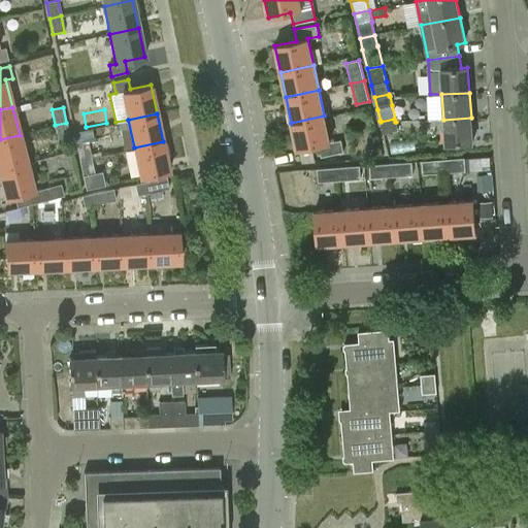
[(330,142),(324,116),(291,123),(297,149),(318,144),(321,157),(343,152),(340,139),(330,142)]
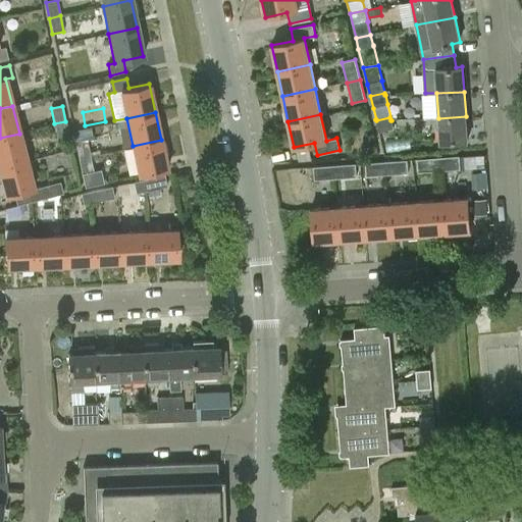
[(467,141),(466,116),(438,118),(439,143),(467,141)]
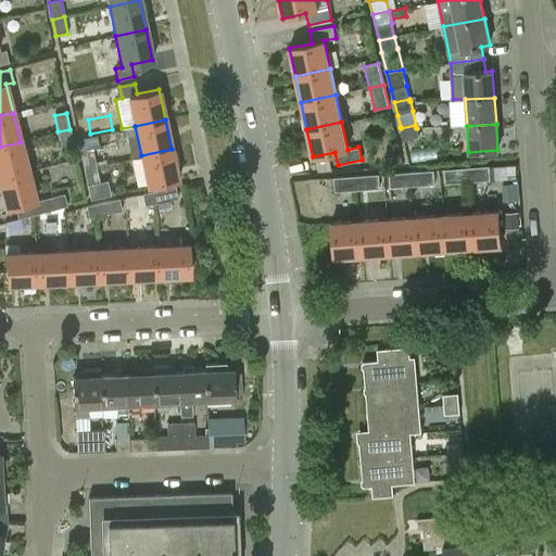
[(415,125),(401,128),(404,143),(420,141),(417,128),(416,128),(415,125)]
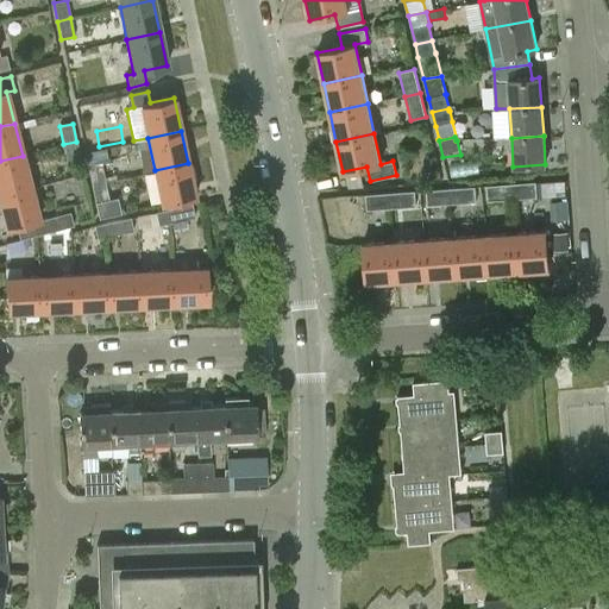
[(63,144),(67,163),(80,159),(76,142),(63,144)]
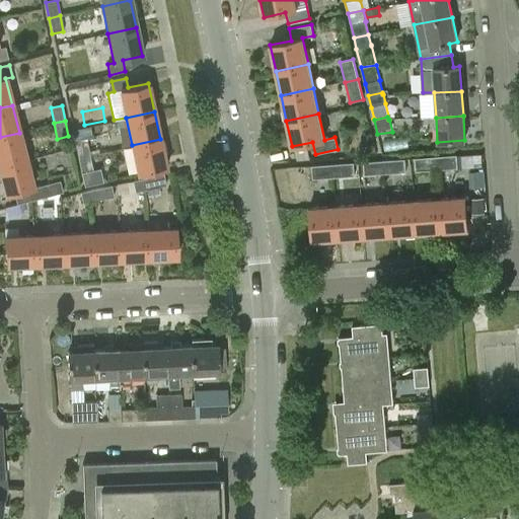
[(0,137),(0,166),(26,160),(19,133),(0,137)]
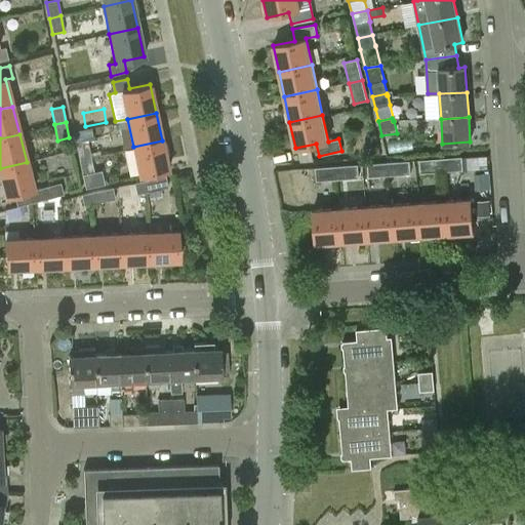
[(167,169),(162,140),(133,147),(138,175),(167,169)]
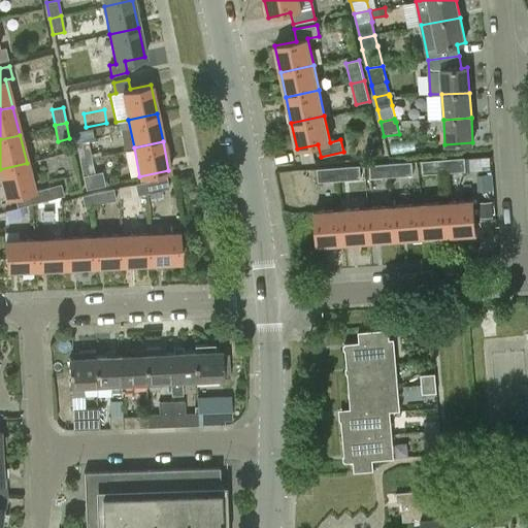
[(91,158),(88,142),(76,145),(79,161),(91,158)]
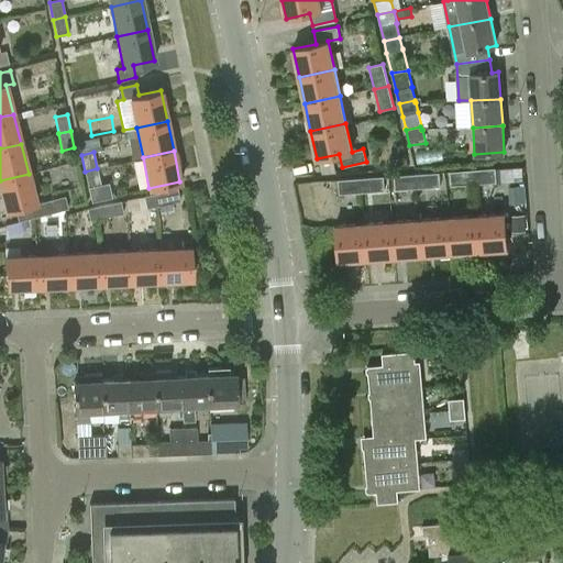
[(85,172),(88,188),(100,186),(97,168),(85,172)]
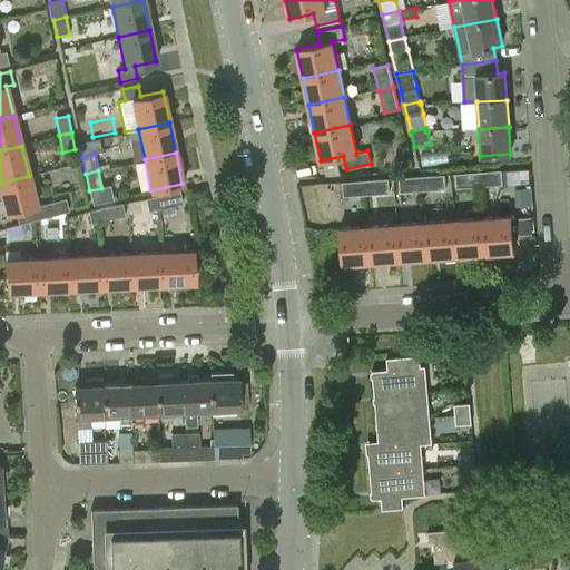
[(501,170),(478,173),(479,187),(502,185),(501,170)]
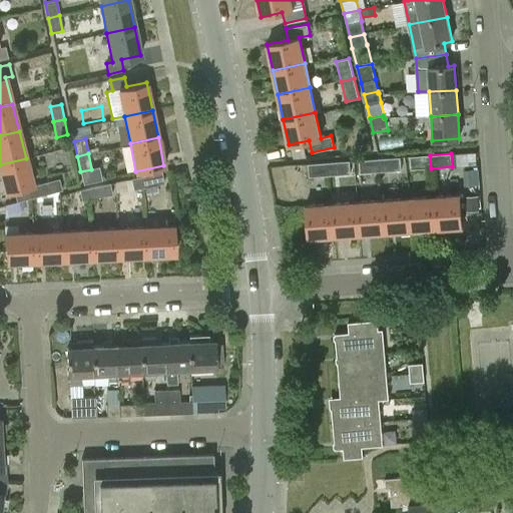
[(411,169),(431,168),(430,155),(410,156),(411,169)]
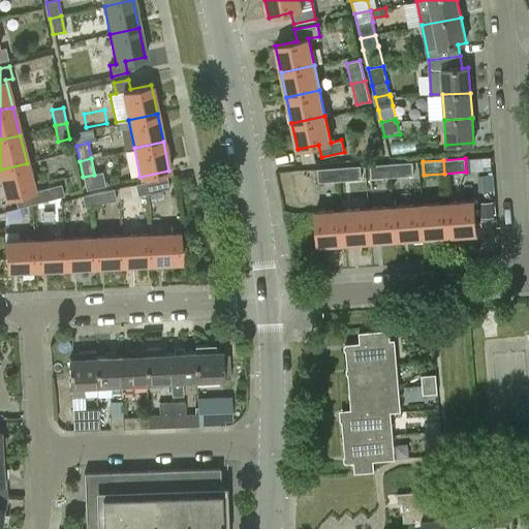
[(413,162),(392,163),(393,178),(413,176),(413,162)]
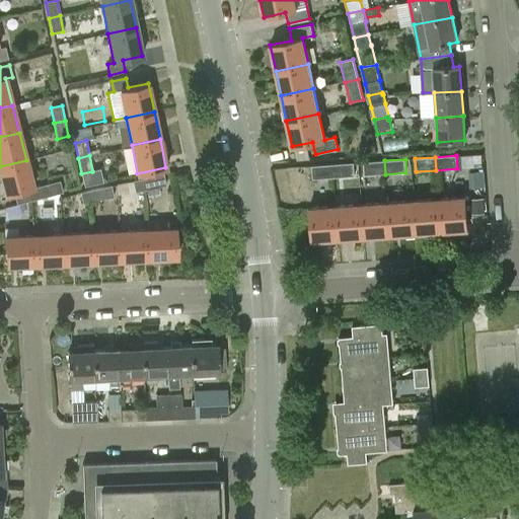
[(33,188),(26,160),(0,166),(0,175),(5,196),(13,193),(16,205),(5,208),(5,221),(25,215),(22,203),(62,193),(59,181),(33,188)]
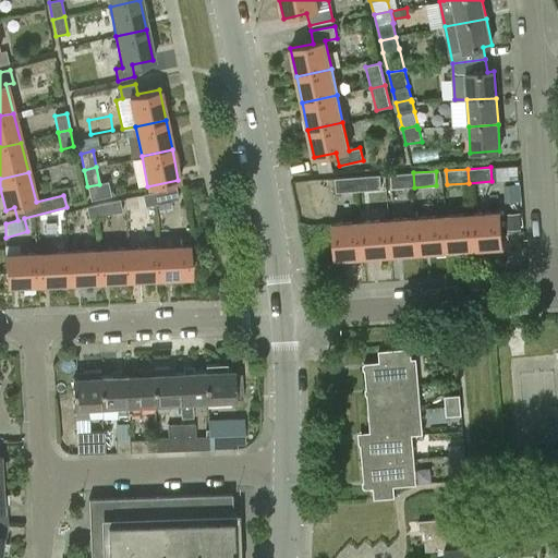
[(391,189),(414,187),(413,172),(390,174),(391,189)]
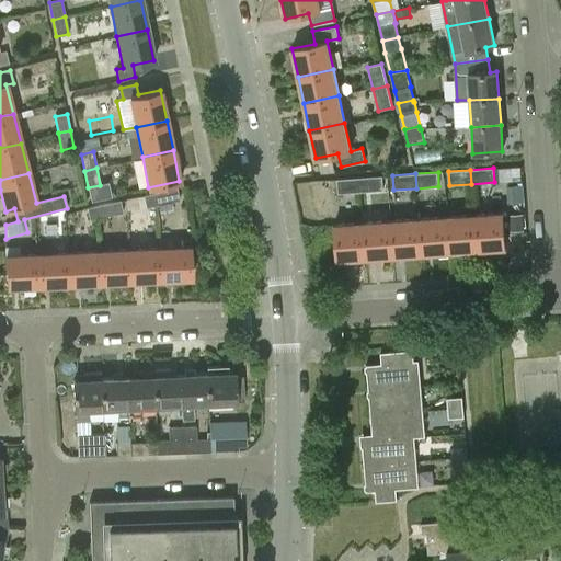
[(382,176),(359,178),(361,192),(382,191),(382,176)]
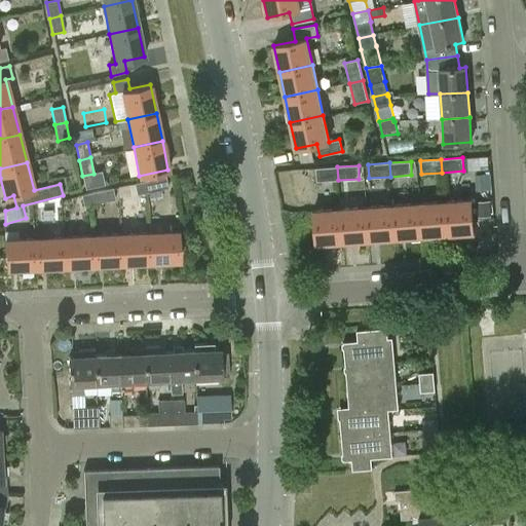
[(316,182),(338,180),(337,166),(315,168),(316,182)]
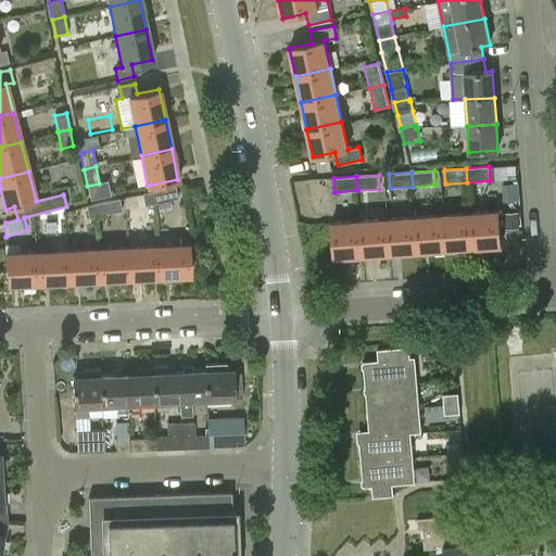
[(152,192),(155,204),(177,199),(175,187),(152,192)]
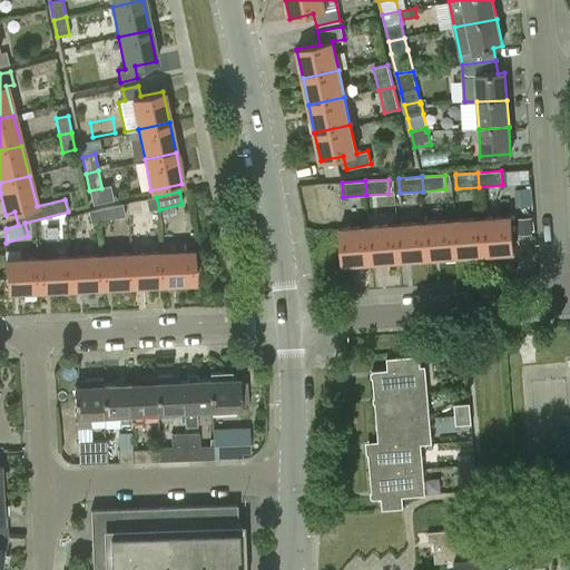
[(159,209),(156,197),(145,199),(148,212),(159,209)]
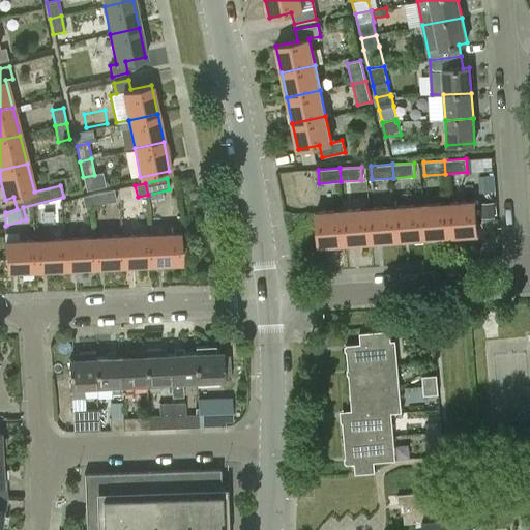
[(88,195),(90,206),(115,201),(113,189),(88,195)]
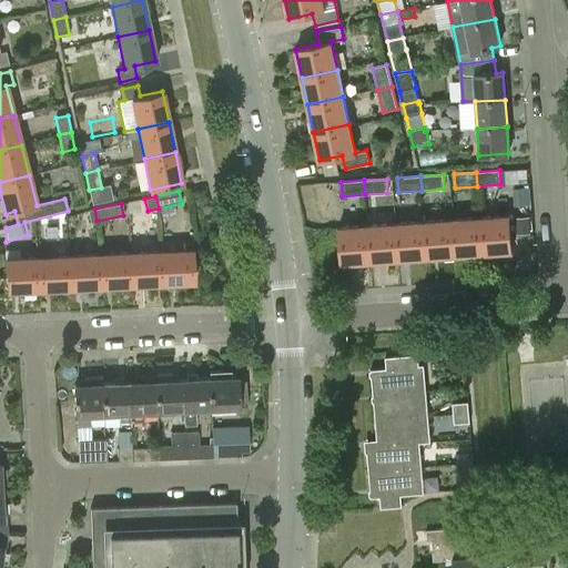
[(97,221),(94,209),(88,211),(90,223),(97,221)]
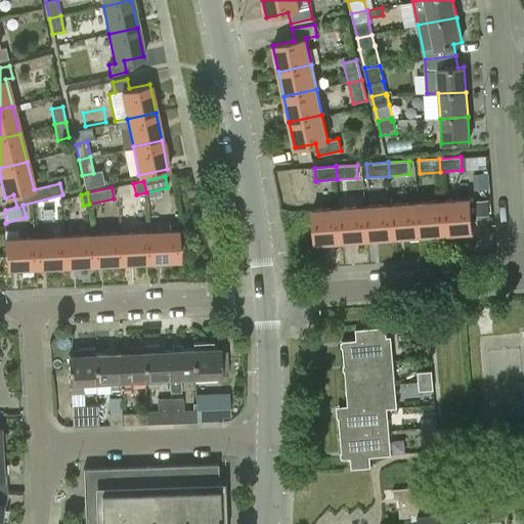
[(442,201),(445,233),(472,231),(469,199),(442,201)]
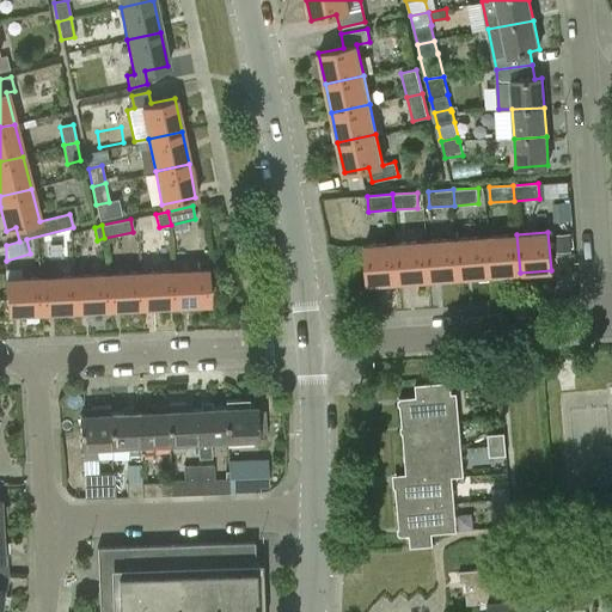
[(516,234),(487,237),(489,275),(520,273),(516,234)]
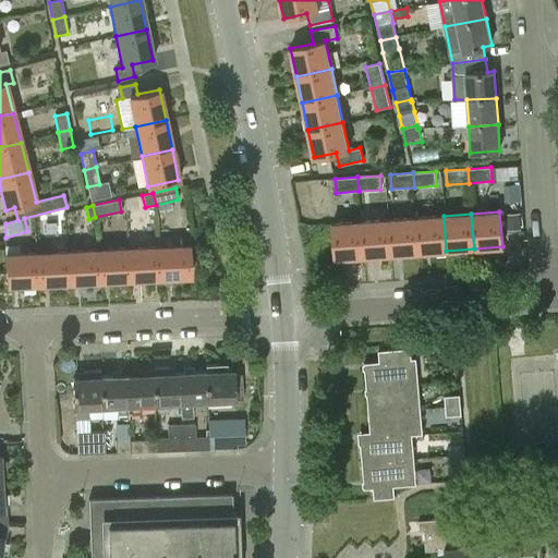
[(444,216),(415,218),(419,253),(446,251),(444,216)]
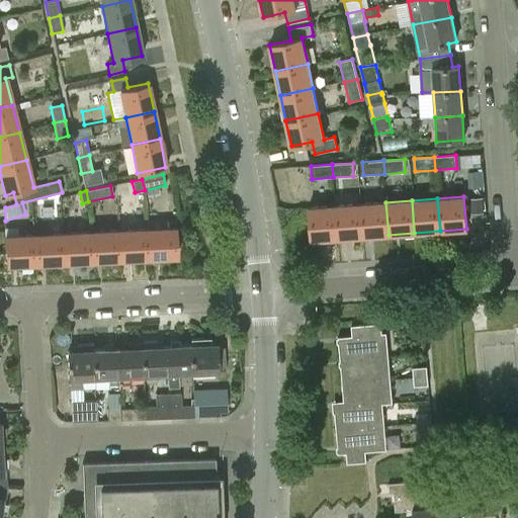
[(483,201),(469,202),(470,213),(484,212),(483,201)]
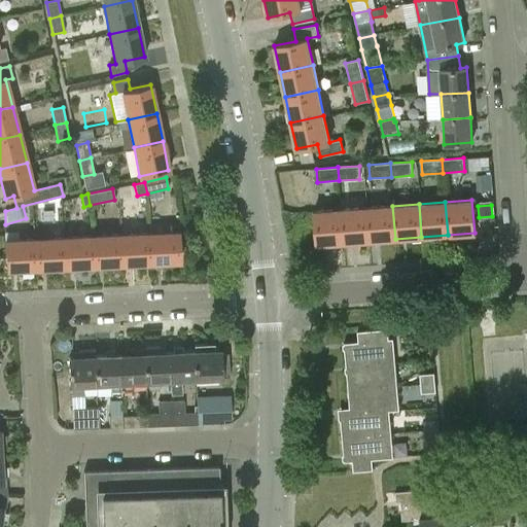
[(392,206),(366,208),(369,241),(395,239),(392,206)]
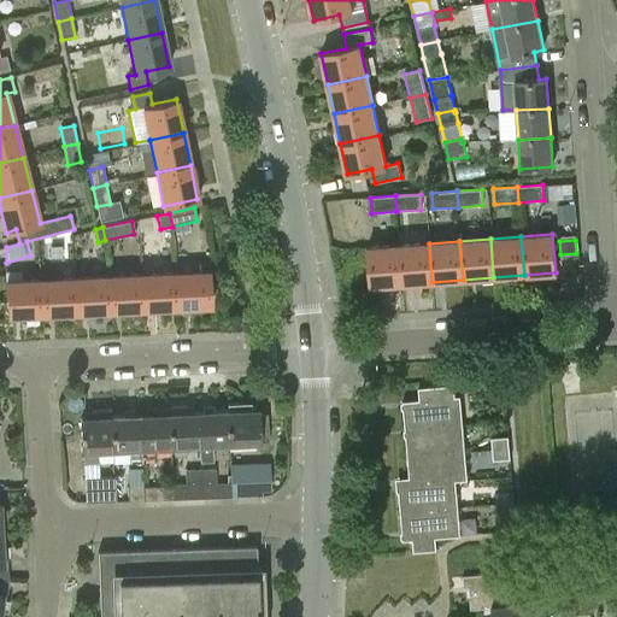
[(429,244),(398,246),(401,285),(432,282),(429,244)]
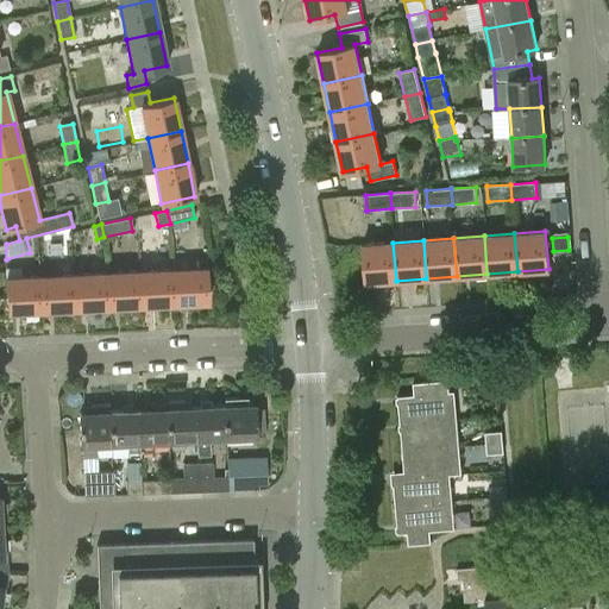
[(365,283),(396,281),(393,243),(362,245),(365,283)]
